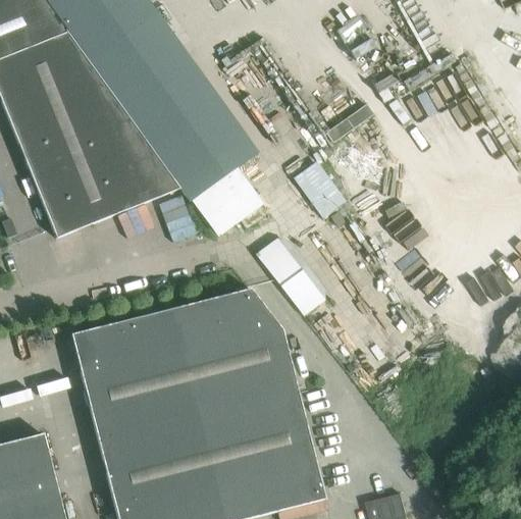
[(0,0),(0,57),(68,30),(63,21),(47,0),(0,0)]
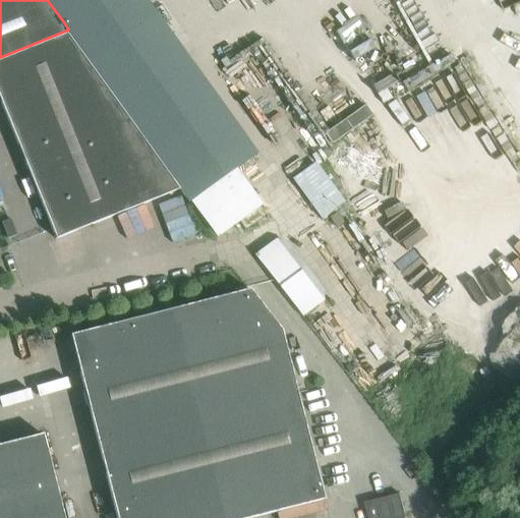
[(47,0),(63,21),(68,30),(89,58),(149,15),(136,0),(47,0)]
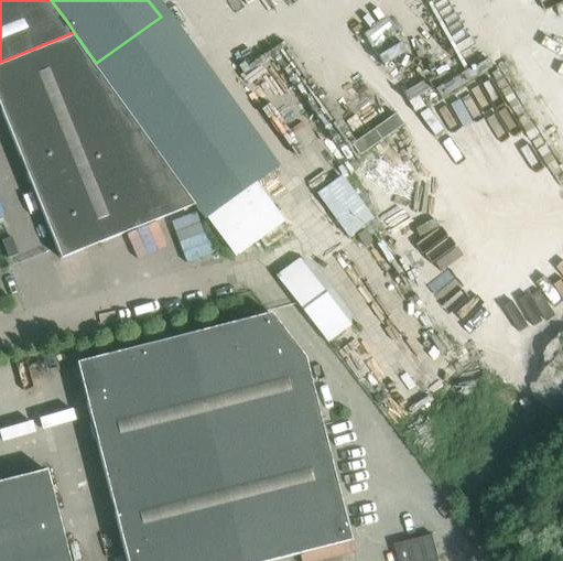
[(74,32),(0,62),(0,105),(61,256),(195,202),(96,63),(74,32)]
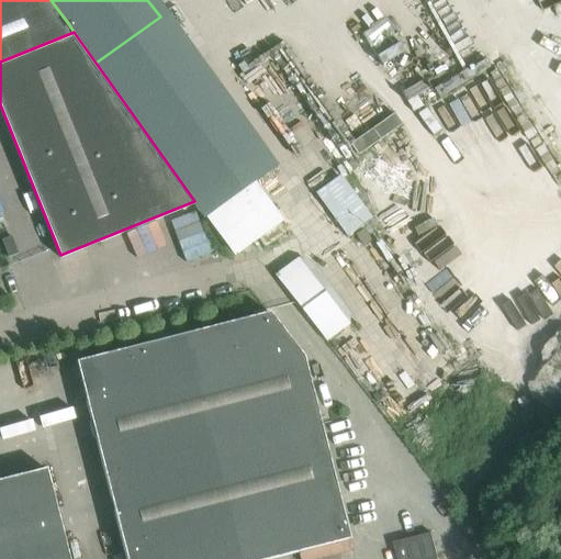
[(304,354),(270,310),(77,359),(82,380),(128,558),(260,558),(350,536),(304,354)]
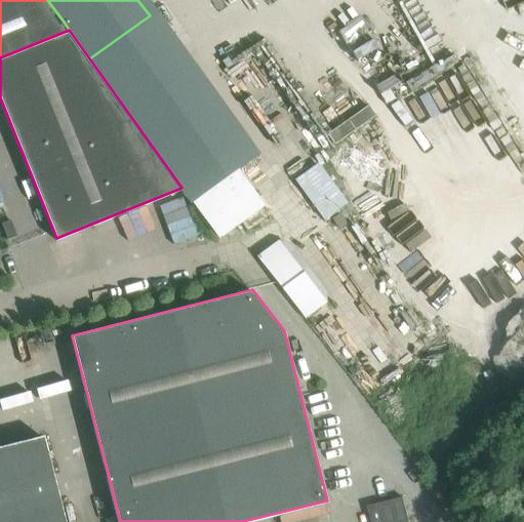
[(0,521),(65,521),(43,435),(0,446),(0,521)]
